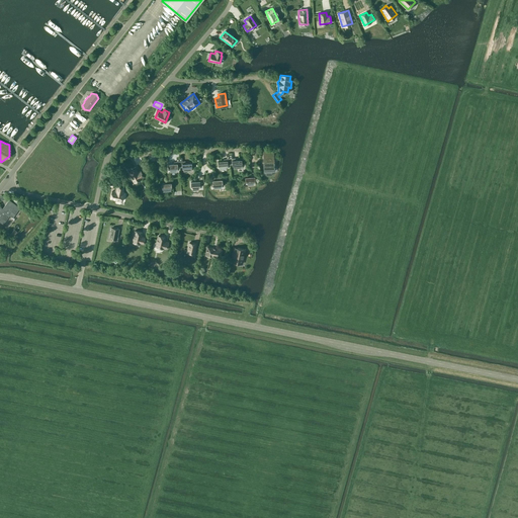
[(273,153),(263,153),(264,171),(266,171),(266,173),(272,173),(271,171),(274,171),(273,153)]
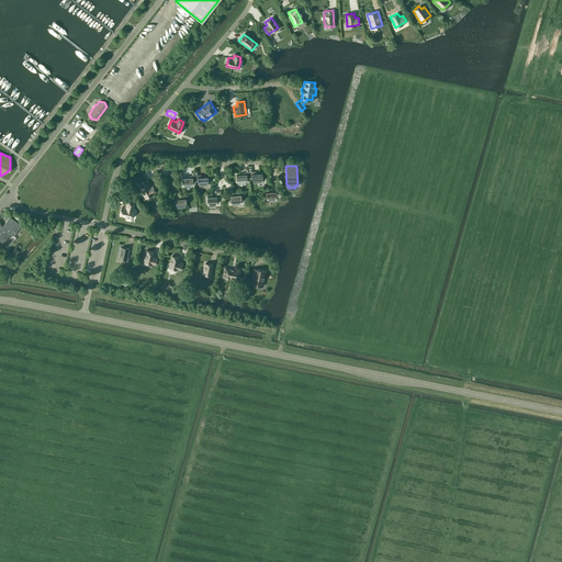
[(248,172),(249,178),(251,178),(253,179),(254,179),(254,182),(261,182),(261,179),(262,179),(261,172),(251,173),(251,171),(248,172)]
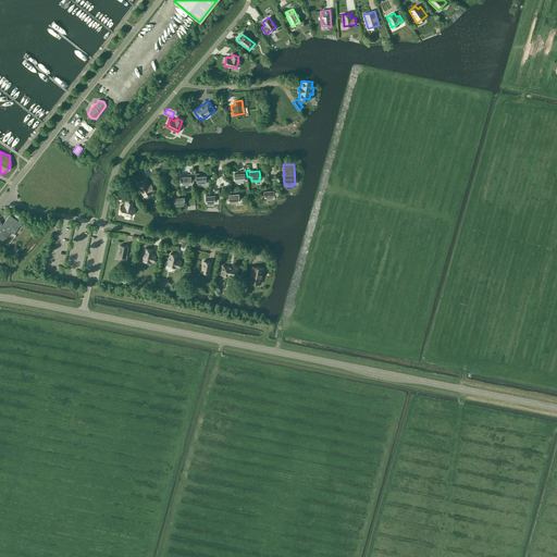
[(244,176),(247,176),(246,171),(244,171),(244,172),(234,173),(235,181),(236,180),(236,182),(243,182),(243,180),(245,180),(244,176)]
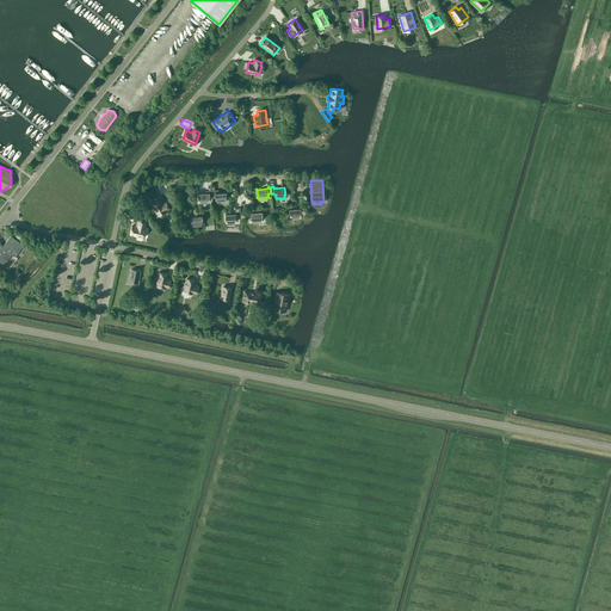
[(209,197),(211,197),(211,190),(208,191),(208,192),(198,193),(198,201),(201,201),(201,203),(208,203),(208,201),(209,201),(209,197)]
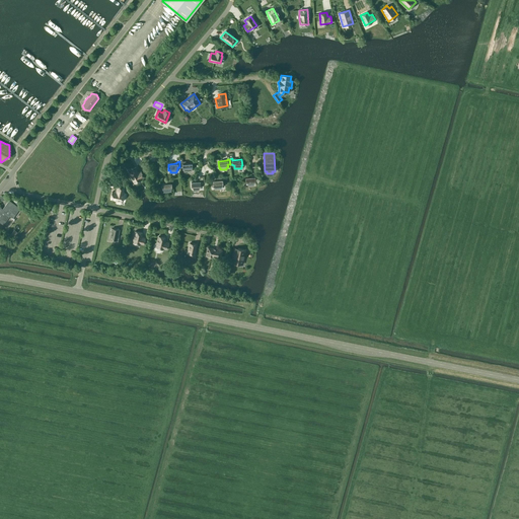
[(179,161),(179,167),(182,166),(182,168),(183,168),(183,171),(191,171),(191,168),(192,168),(192,162),(182,163),(182,161),(179,161)]
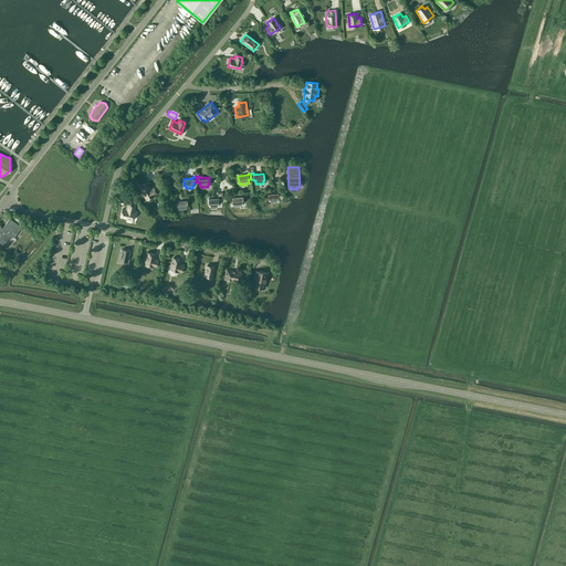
[(147,185),(140,189),(146,199),(154,195),(157,192),(154,187),(149,188),(147,185)]
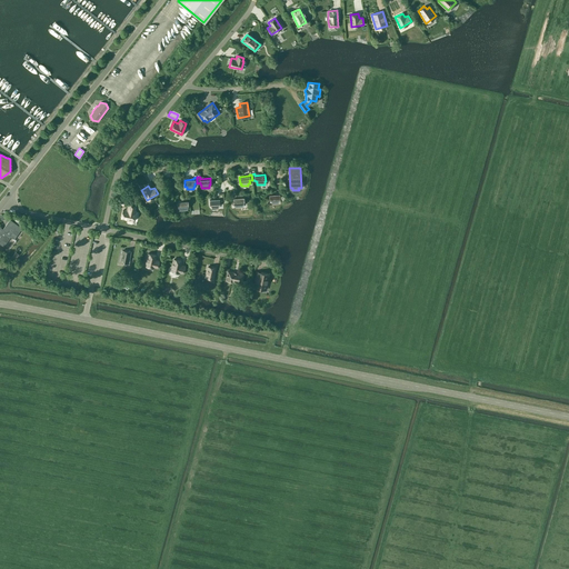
[(269,195),(270,201),(271,201),(271,203),(278,203),(278,201),(280,201),(279,193),(269,195)]
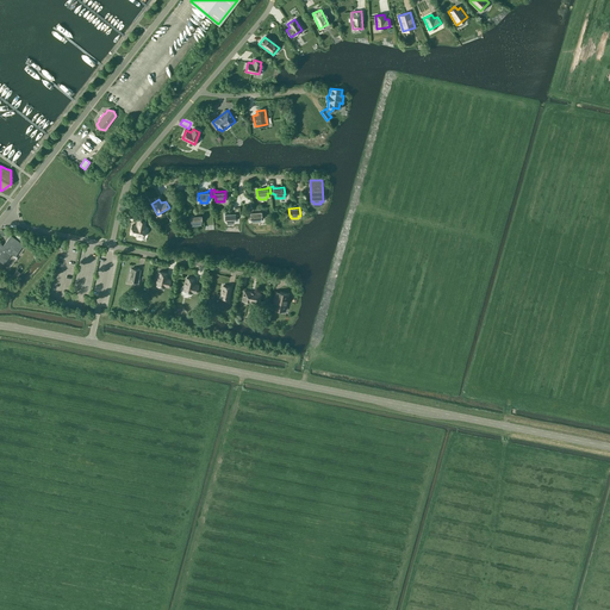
[(250,212),(250,218),(251,218),(251,222),(260,222),(260,218),(261,218),(261,211),(250,212)]
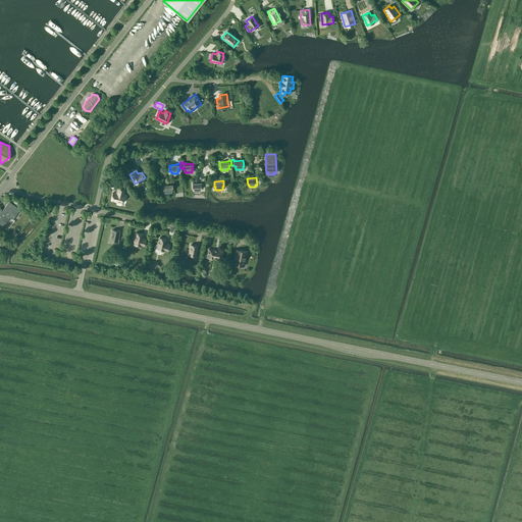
[(204,183),(201,183),(201,181),(192,183),(193,190),(194,190),(194,191),(200,191),(200,189),(202,189),(201,187),(204,186),(204,183)]
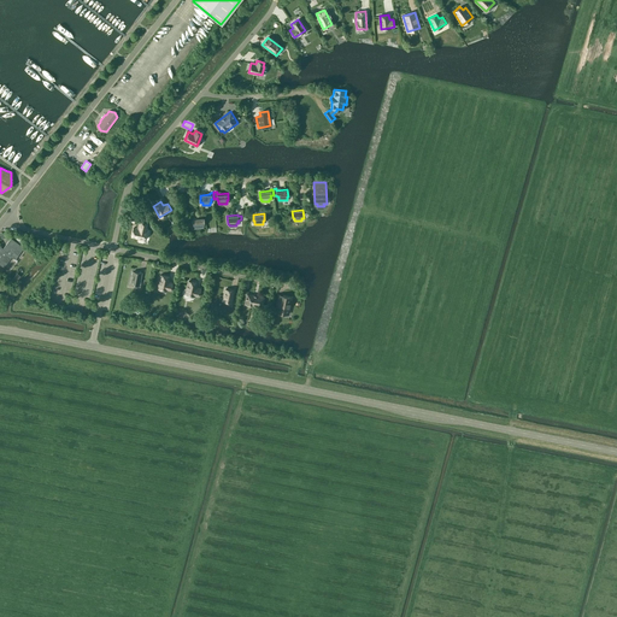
[(194,228),(203,228),(203,224),(204,224),(204,217),(193,218),(193,224),(194,224),(194,228)]
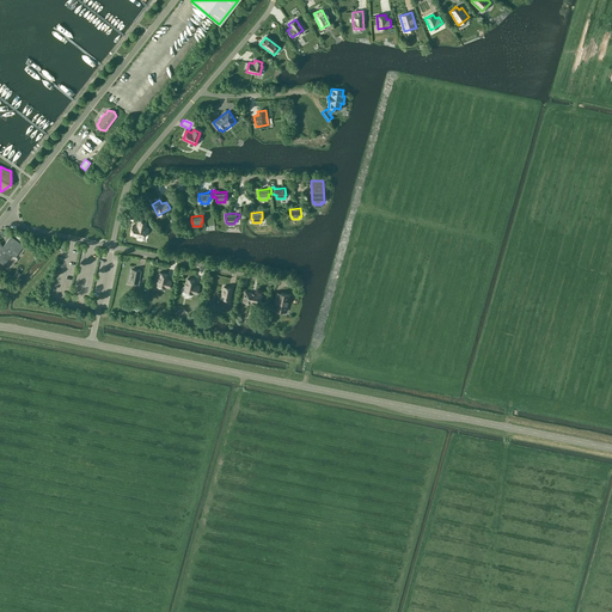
[(136,226),(133,226),(130,234),(144,237),(145,228),(146,224),(138,222),(136,226)]
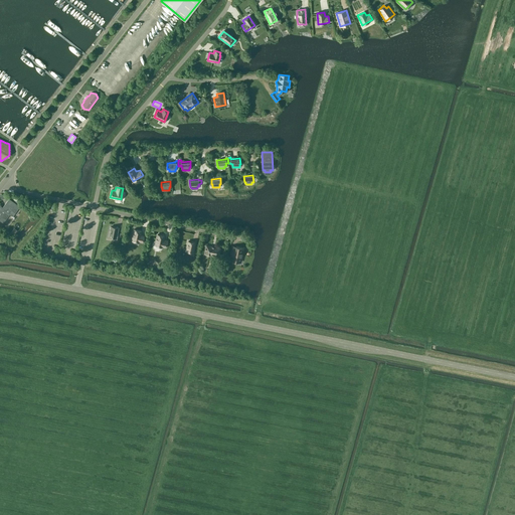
[(9,199),(2,208),(9,213),(12,215),(17,209),(16,209),(18,206),(9,199)]
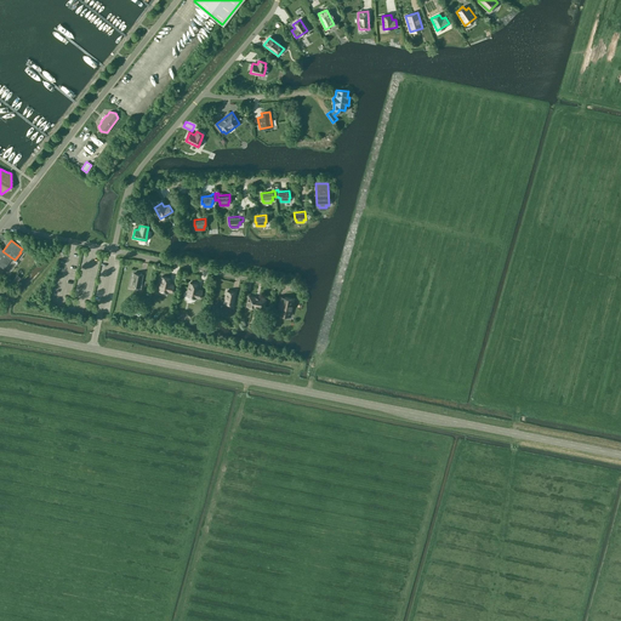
[(11,257),(3,251),(1,254),(0,252),(0,266),(3,267),(5,265),(6,265),(11,257)]
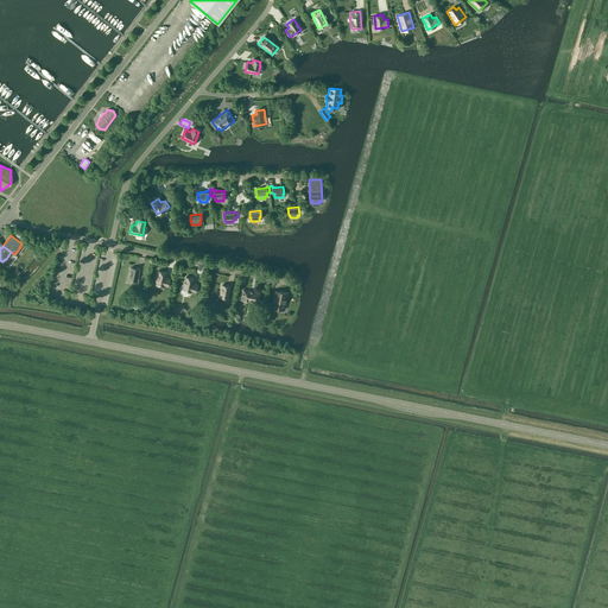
[(137,280),(139,270),(131,267),(128,279),(137,280)]
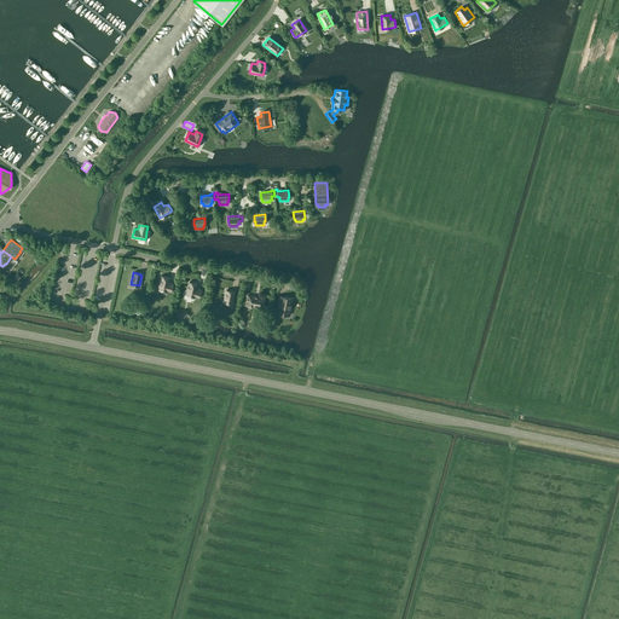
[(169,283),(169,278),(161,276),(158,289),(171,291),(172,283),(169,283)]
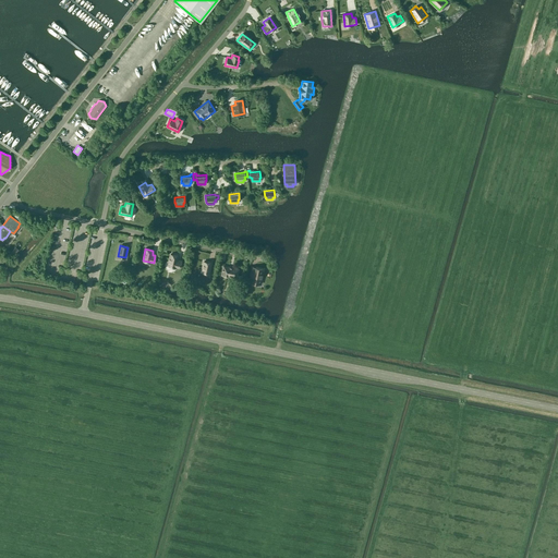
[(178,261),(178,256),(170,254),(168,266),(180,268),(181,261),(178,261)]
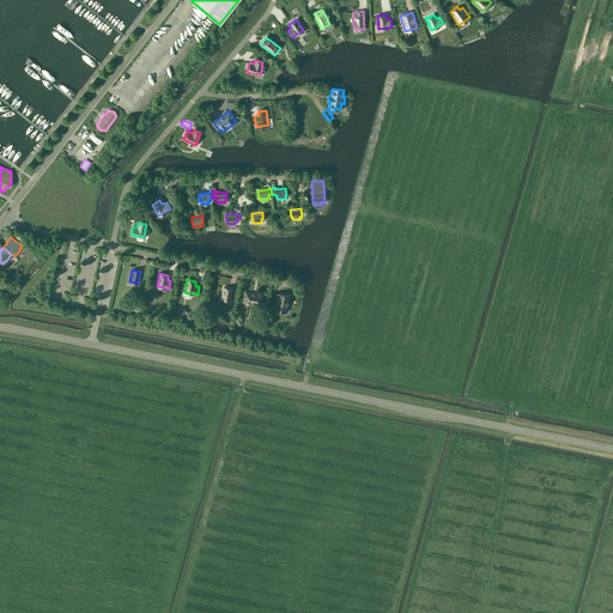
[(232,289),(224,287),(220,301),(229,302),(232,289)]
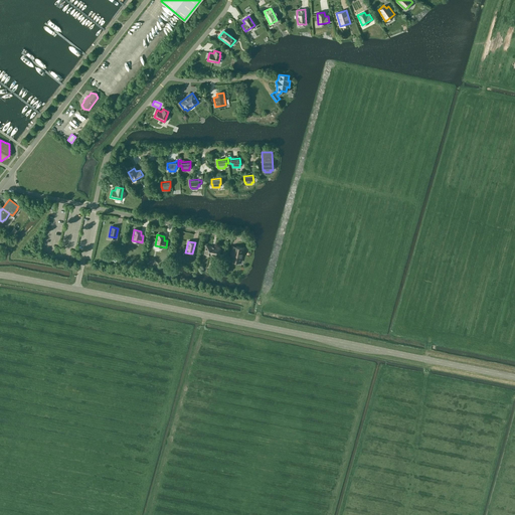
[(220,248),(206,244),(204,253),(209,254),(209,253),(213,253),(213,255),(218,256),(220,248)]
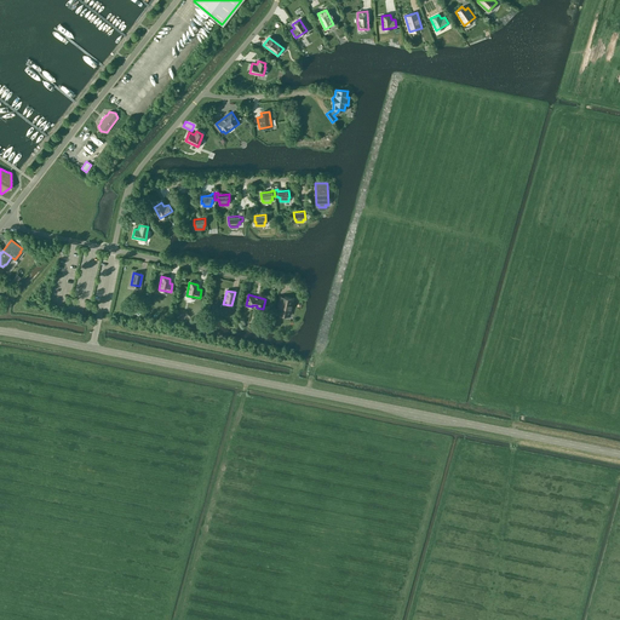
[(288,315),(292,299),(280,296),(276,313),(288,315)]
